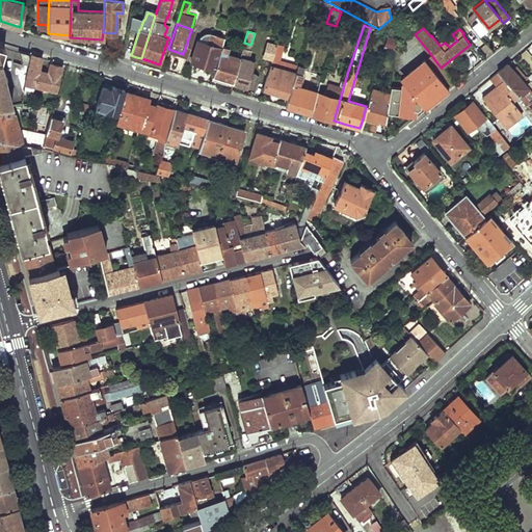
[(222,37),(208,33),(205,33),(204,34),(203,34),(198,37),(198,40),(197,40),(191,61),(213,69),(220,46),(222,37)]
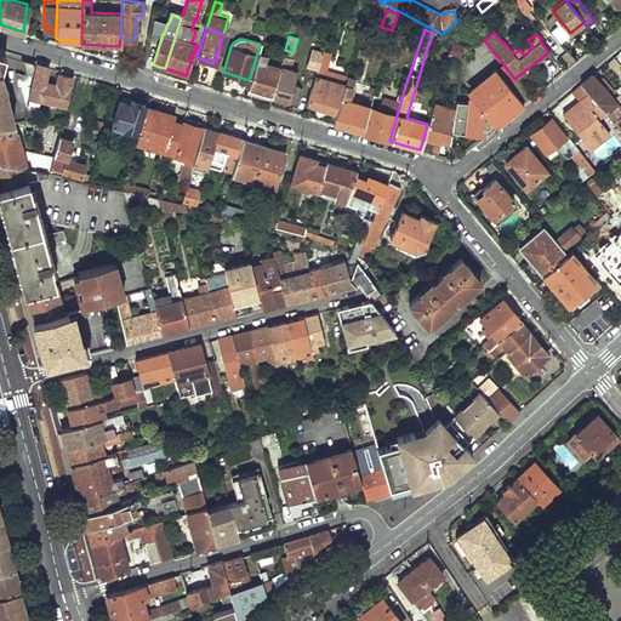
[(448,51),(460,53),(461,46),(450,40),(448,51)]
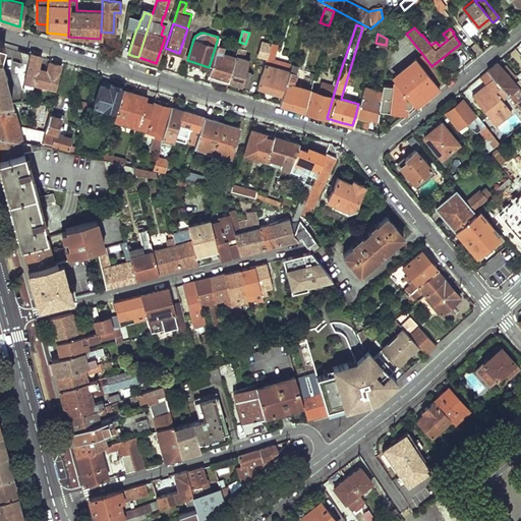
[(257,55),(266,57),(270,44),(270,43),(262,40),(257,55)]
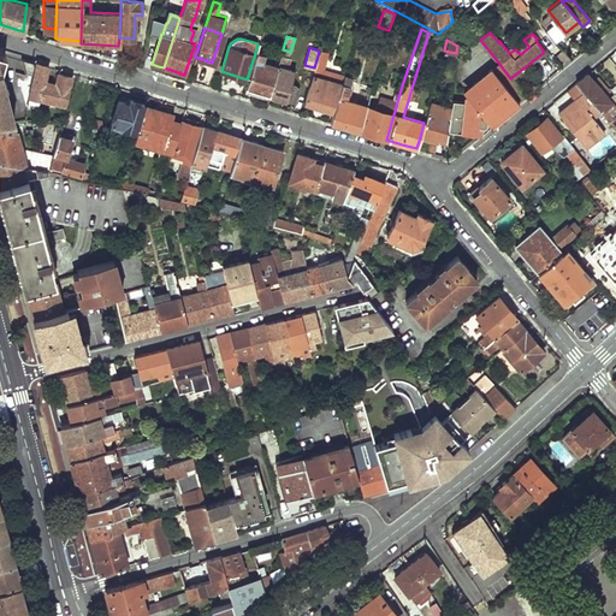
[(6,53),(0,51),(0,119),(13,119),(3,76),(0,76),(0,69),(1,69),(6,53)]
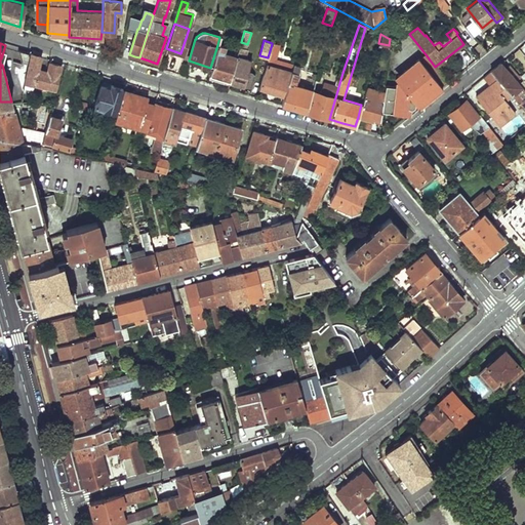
[(258,86),(283,93),(292,66),(275,59),(279,46),(272,44),(268,57),(258,86)]
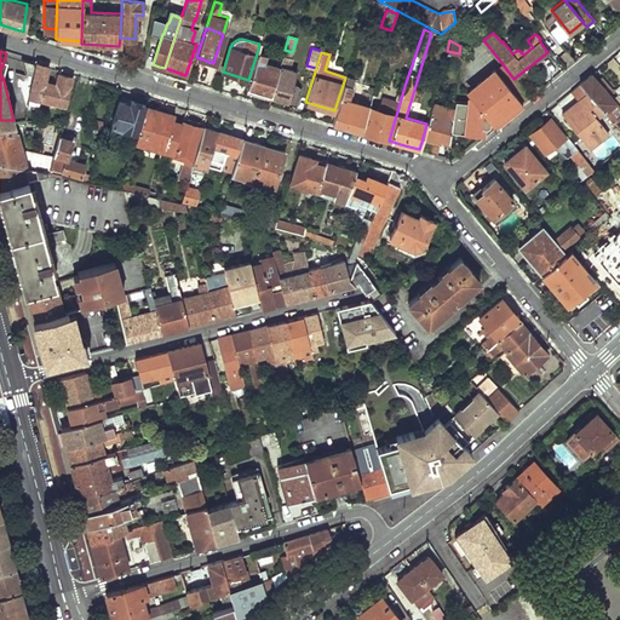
[(246,89),(270,96),(277,70),(263,65),(265,56),(257,53),(248,80),(246,89)]
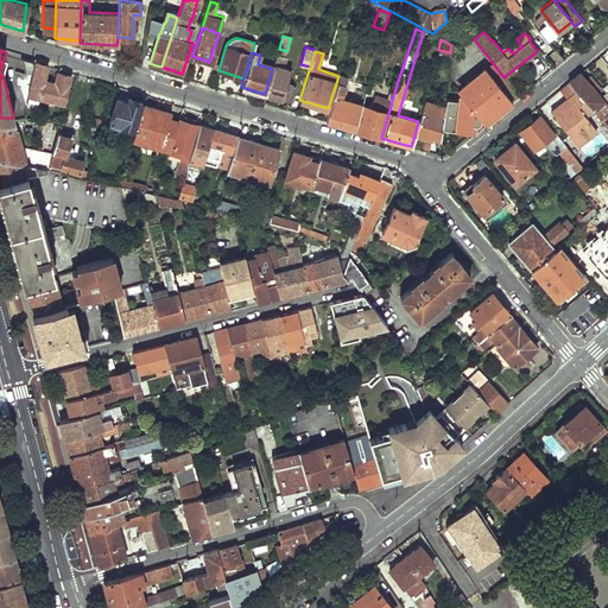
[(530,58),(539,71),(546,67),(537,54),(530,58)]
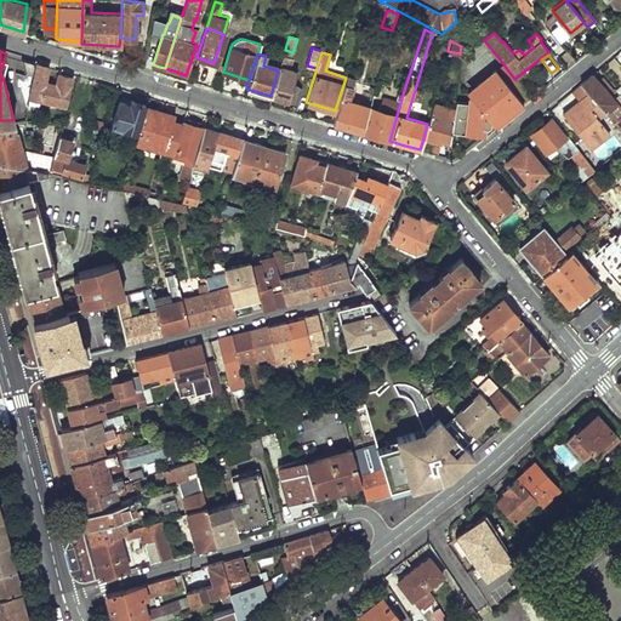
[(30,96),(62,104),(72,77),(58,73),(56,83),(44,79),(47,67),(36,63),(30,96)]
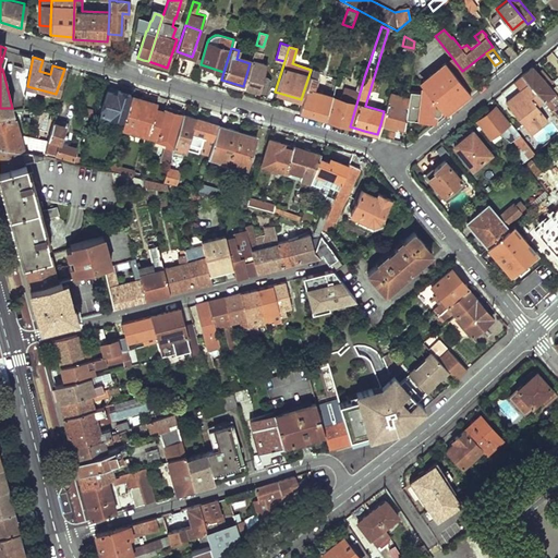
[(445,63),(469,93),(475,87),(462,71),(452,58),(445,63)]
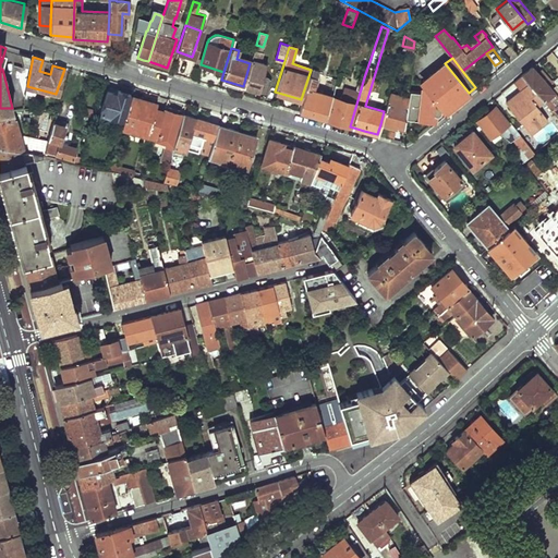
[(243,86),(257,91),(263,73),(266,64),(251,60),(250,63),(243,86)]
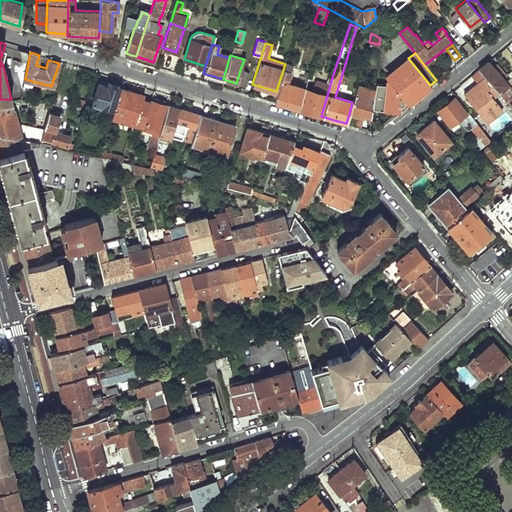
[(373,110),(397,112),(398,104),(398,106),(400,106),(402,105),(403,104),(403,102),(406,106),(411,101),(430,85),(408,58),(388,74),(387,84),(376,83),(374,99),(373,110)]
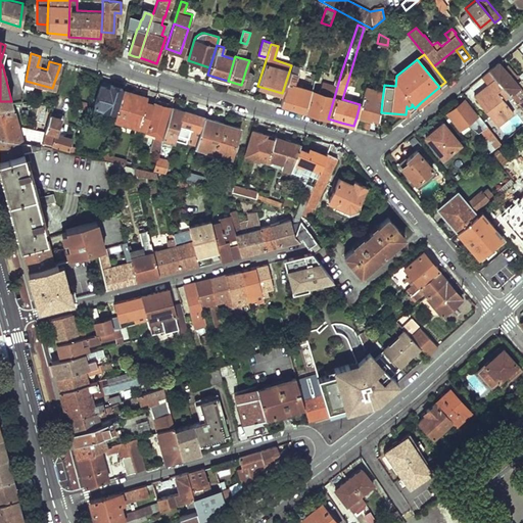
[(489,70),(509,94),(519,86),(500,62),(489,70)]
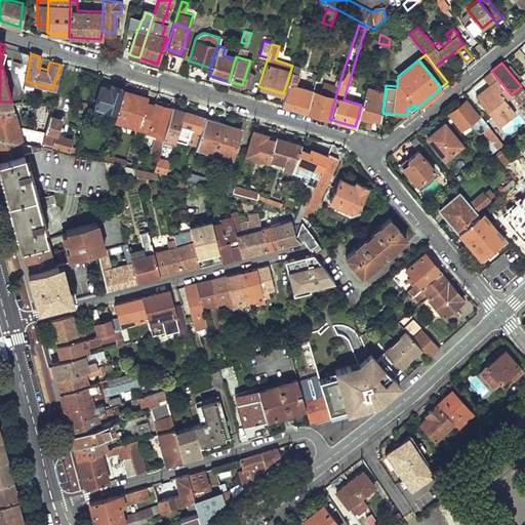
[(292,108),(305,112),(312,89),(298,85),(301,74),(299,73),(301,68),(292,64),(292,66),(283,93),(280,105),(292,108)]
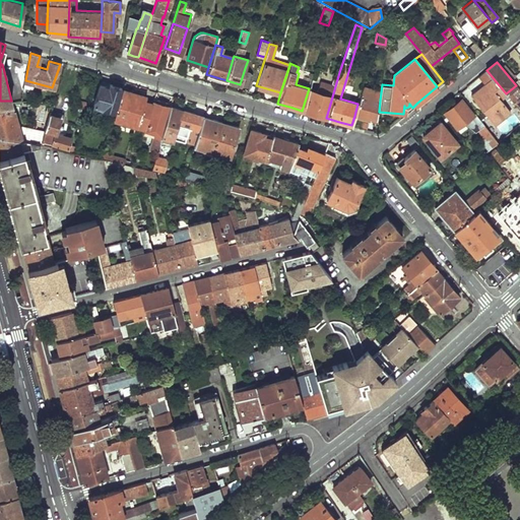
[(240,84),(247,87),(252,73),(248,69),(245,68),(240,84)]
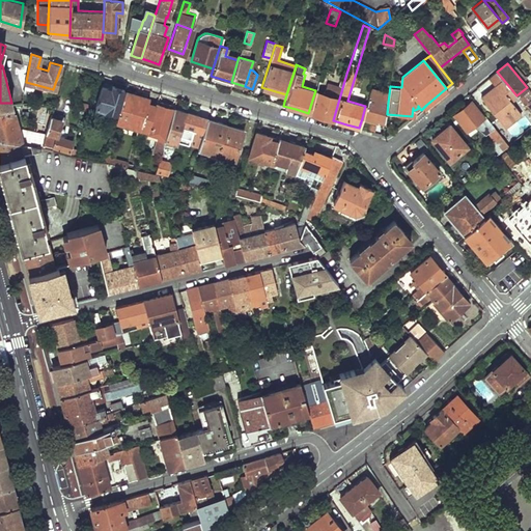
[(482,98),(506,128),(523,114),(512,103),(519,98),(516,95),(497,72),(488,78),(497,86),(482,98)]
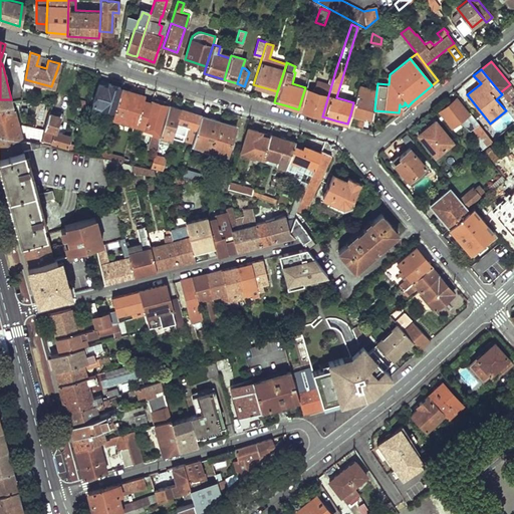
[(327,83),(315,80),(313,90),(305,87),(298,109),(310,112),(322,116),(335,71),(331,70),(327,83)]
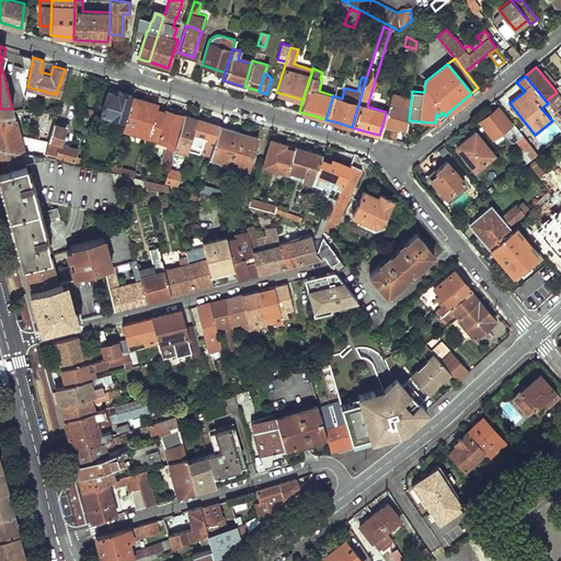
[(102,113),(122,118),(130,93),(119,90),(119,91),(109,87),(102,113)]
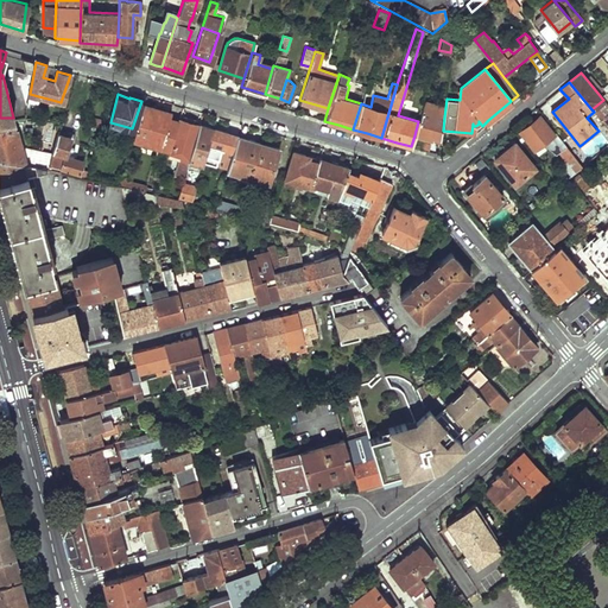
[(132,139),(170,150),(171,146),(178,121),(170,118),(171,113),(143,103),(132,139)]
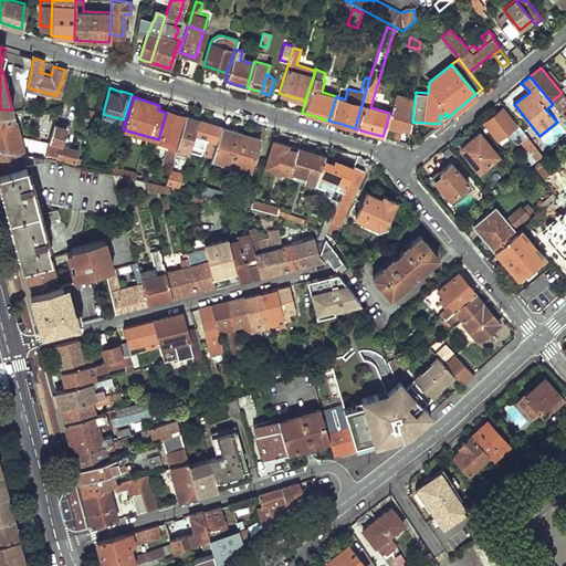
[(401,127),(410,129),(412,122),(413,109),(392,103),(389,113),(386,126),(400,130),(401,127)]
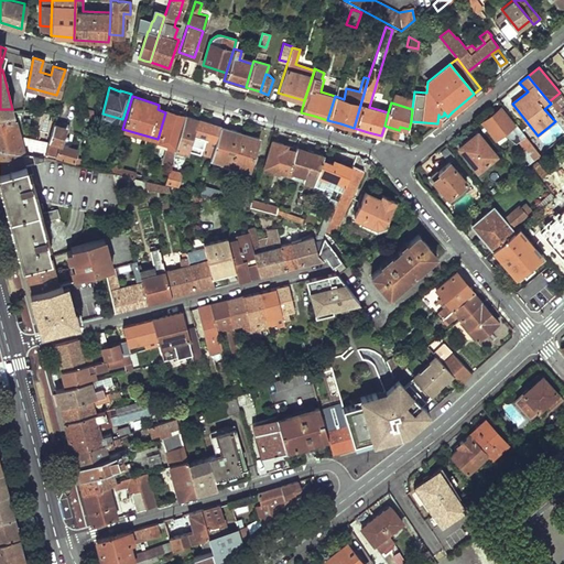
[(483,122),(496,140),(514,125),(500,107),(483,122)]
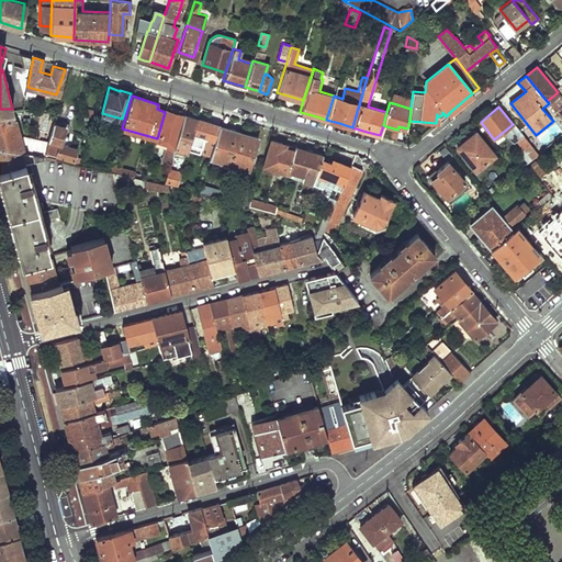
[(161,161),(170,164),(175,147),(184,114),(166,109),(165,112),(158,135),(168,137),(161,161)]
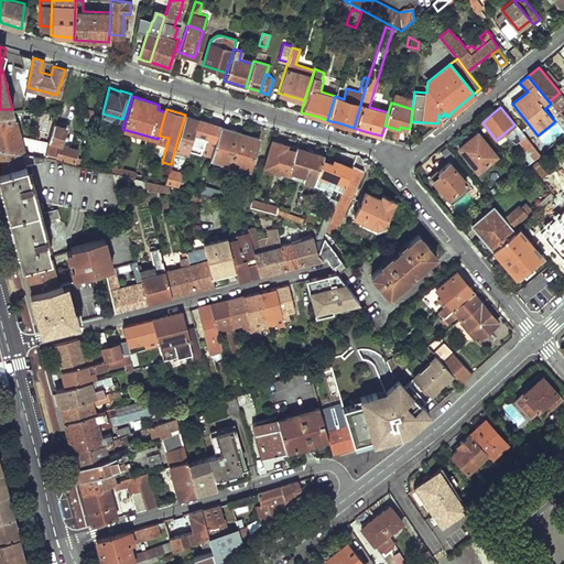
[(175,148),(187,151),(196,118),(185,115),(175,148)]
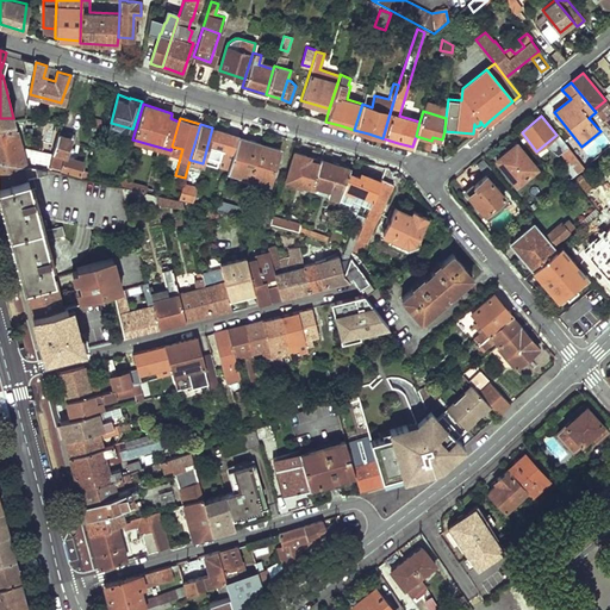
[(0,157),(47,169),(53,150),(27,144),(23,126),(0,126),(0,157)]
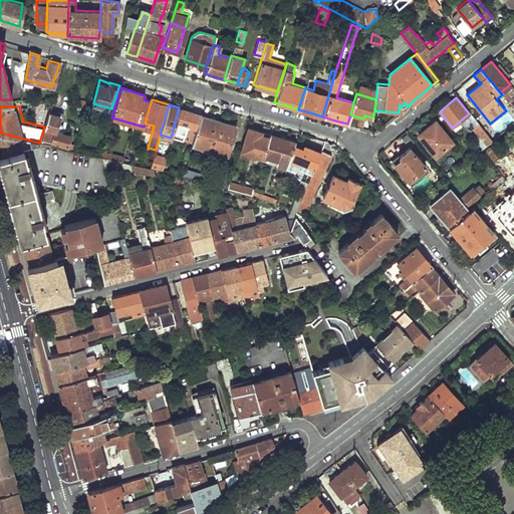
[(192,144),(201,113),(190,110),(179,107),(171,138),(192,144)]
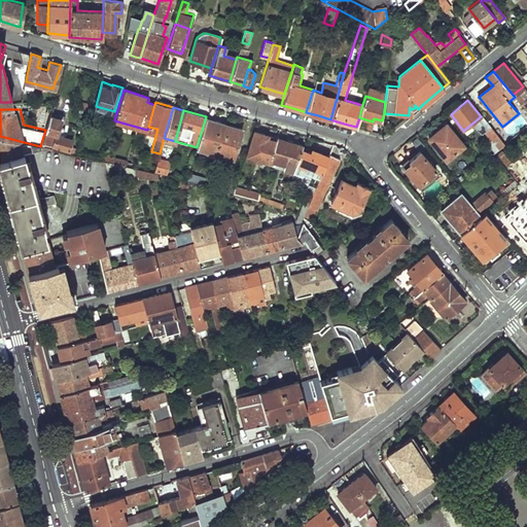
[(56,144),(70,148),(72,138),(58,134),(62,118),(50,114),(45,130),(40,146),(54,149),(56,144)]
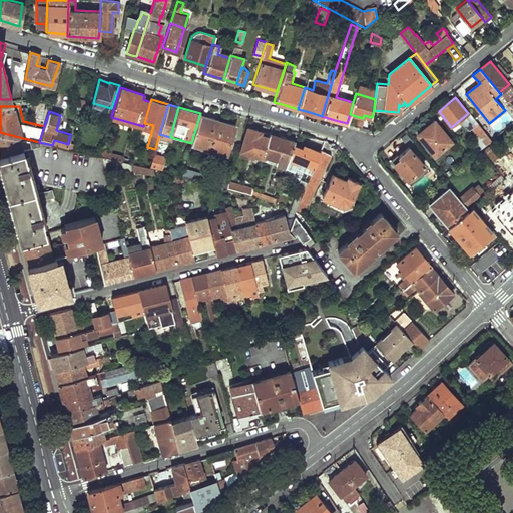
[(190,144),(209,150),(218,119),(200,113),(191,143),(190,144)]
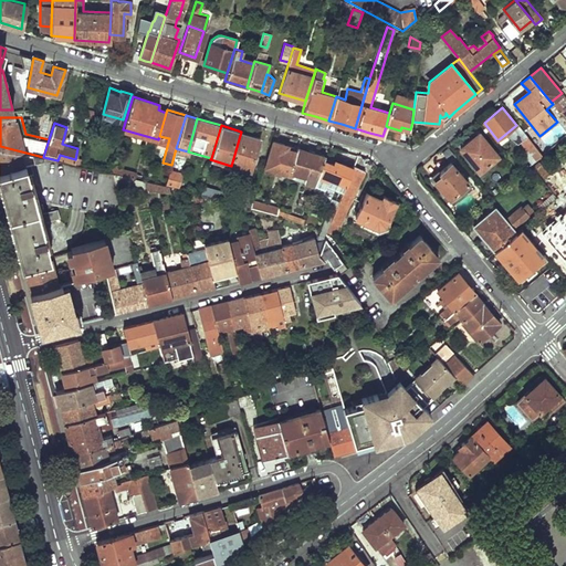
[(524,154),(530,160),(538,153),(520,127),(510,136),(516,144),(514,145),(522,155),(524,154)]
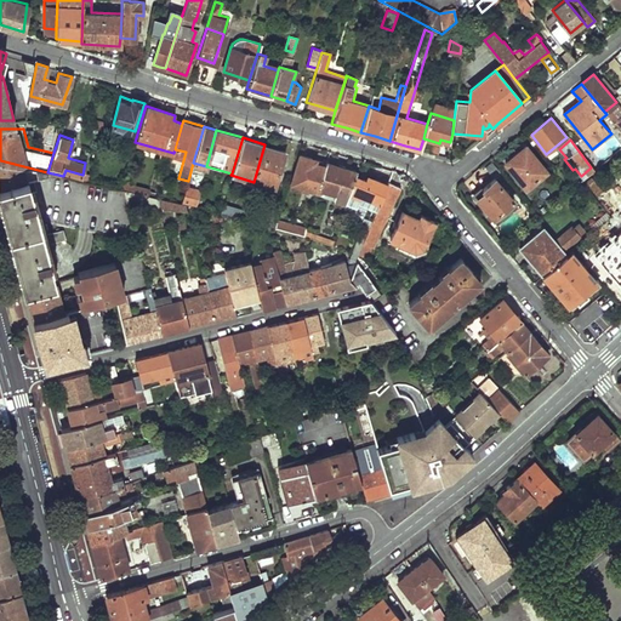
[(254,182),(273,187),(285,151),(265,144),(254,182)]
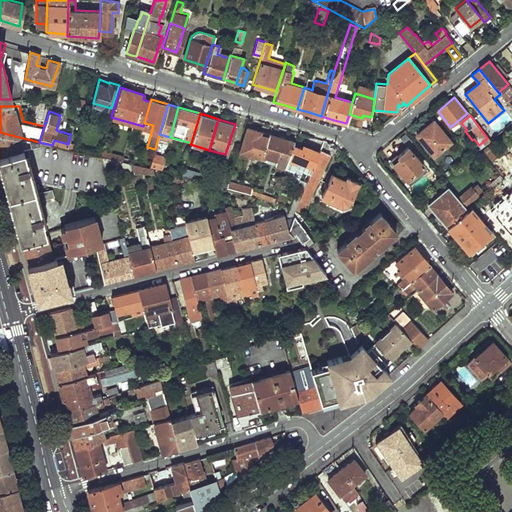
[(415,133),(433,155),(450,140),(433,119),(415,133)]
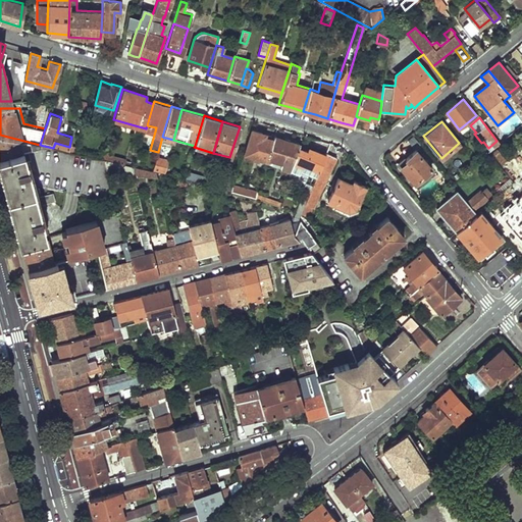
[(244,154),(266,160),(267,157),(272,139),(261,136),(262,133),(252,129),(244,154)]
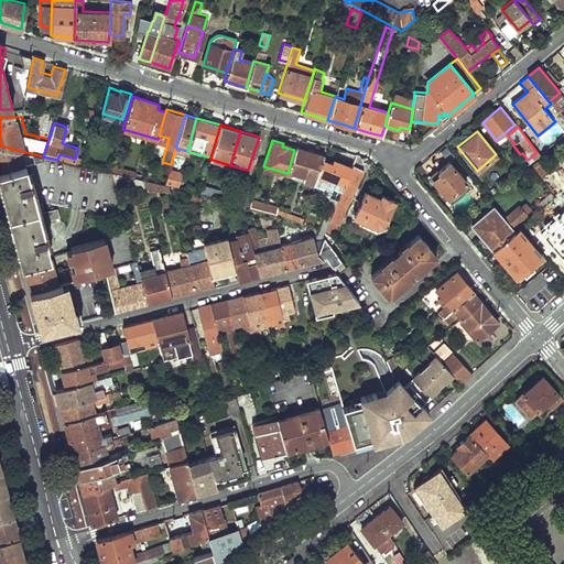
[(0,170),(43,159),(43,156),(0,145),(0,170)]
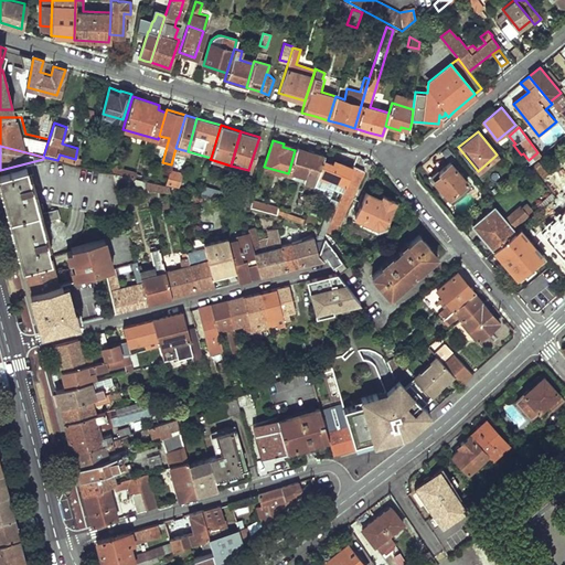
[(302,182),(313,185),(317,177),(320,164),(323,157),(296,147),(295,150),(289,170),(305,176),(302,182)]
